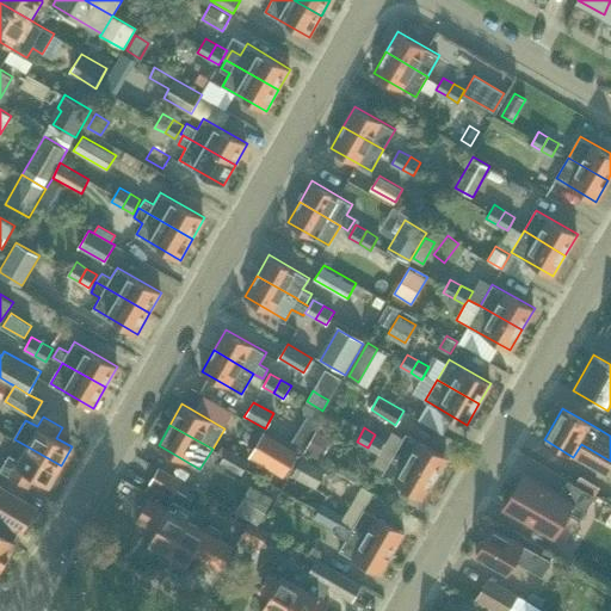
[(320,458),(331,437),(318,430),(306,450),(320,458)]
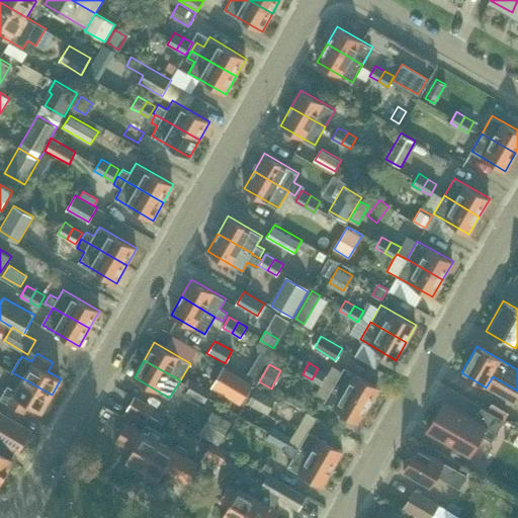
[(225,365),(211,385),(240,403),(252,382),(245,377),(225,365)]
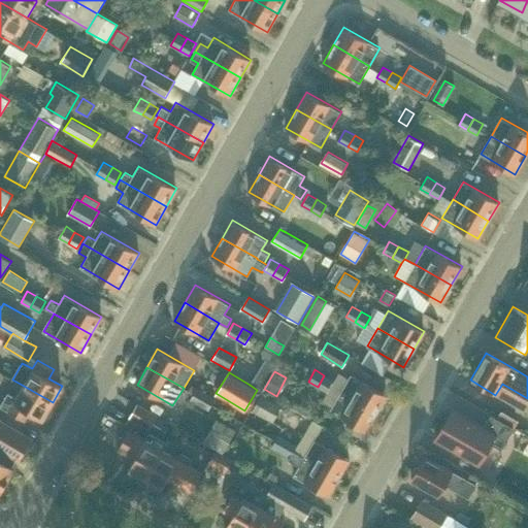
[(376,413),(388,395),(351,374),(340,392),(376,413)]
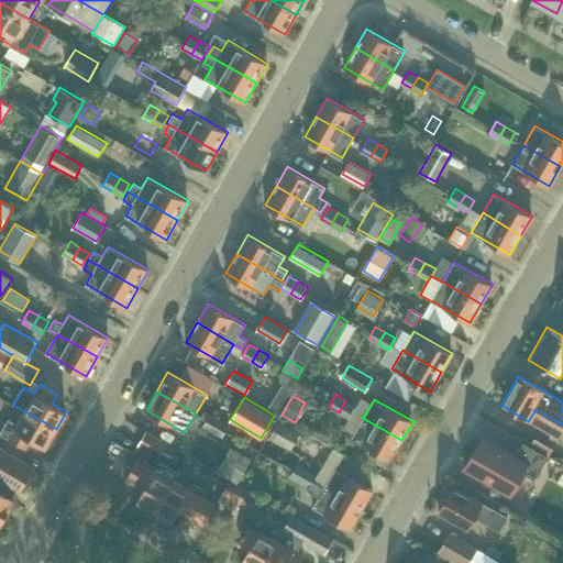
[(345,400),(339,412),(348,418),(355,406),(345,400)]
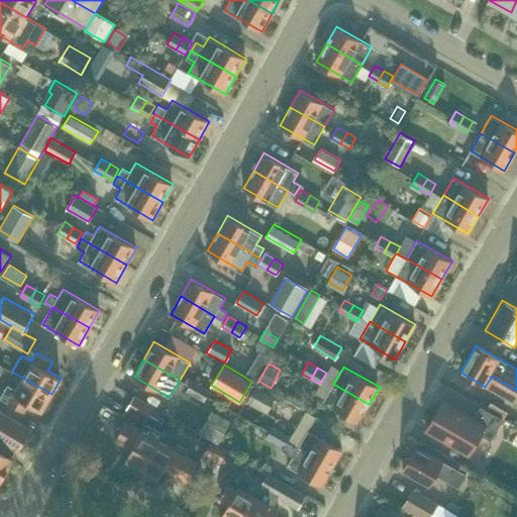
[(41,411),(52,394),(21,377),(15,389),(8,385),(0,398),(23,412),(28,403),(41,411)]
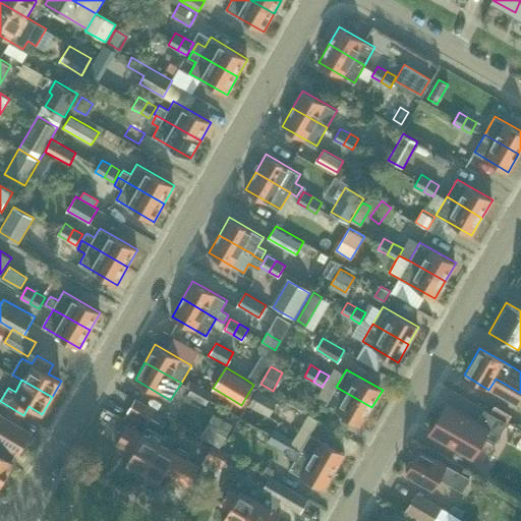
[(194,383),(188,394),(196,399),(204,388),(194,383)]
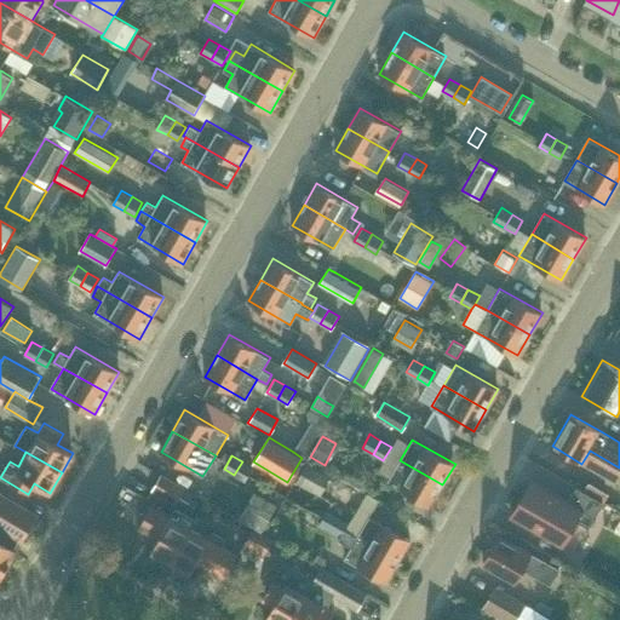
[(430,506),(442,484),(400,460),(388,482),(430,506)]
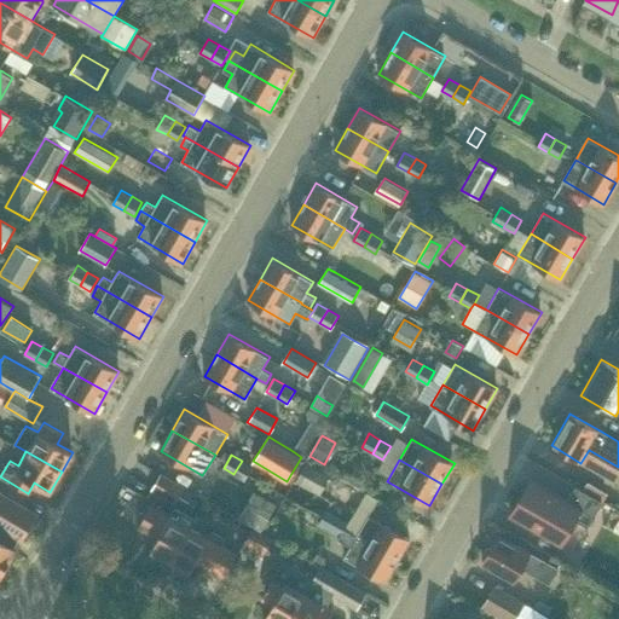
[(242,461),(233,474),(246,480),(253,467),(242,461)]
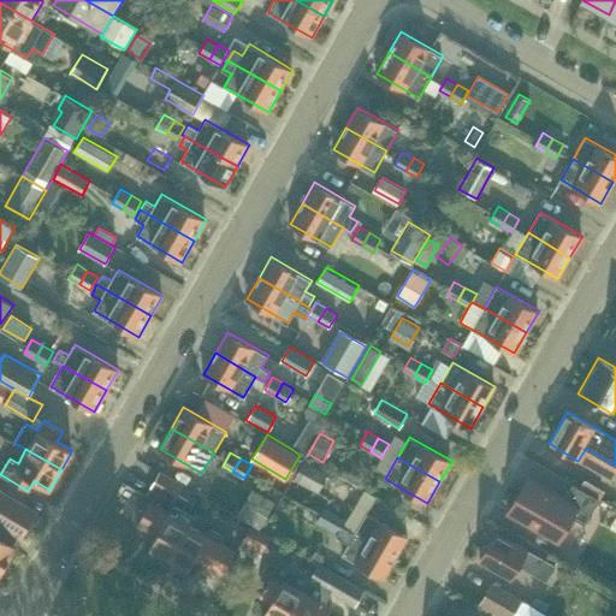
[(295,479),(319,492),(329,474),(304,461),(295,479)]
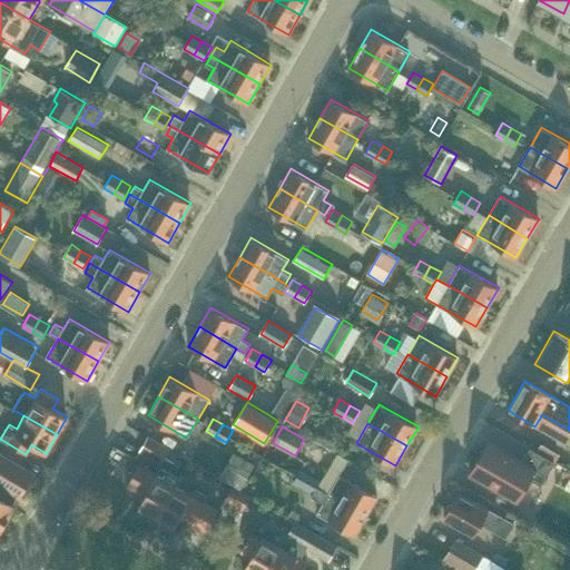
[(179,454),(170,449),(148,435),(140,450),(161,462),(165,457),(175,462),(179,454)]
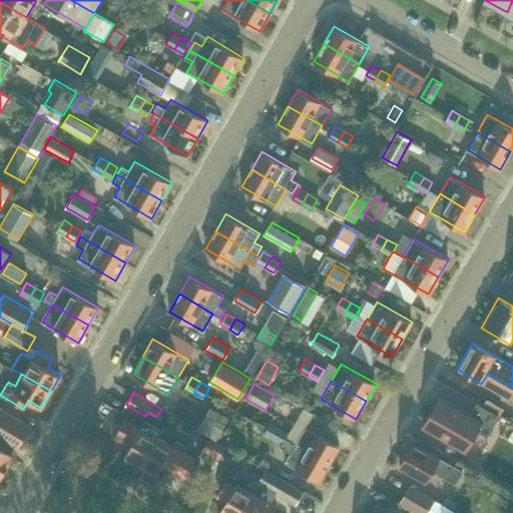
[(470,415),(440,398),(423,427),(465,451),(477,430),(487,436),(499,416),(477,403),(470,415)]
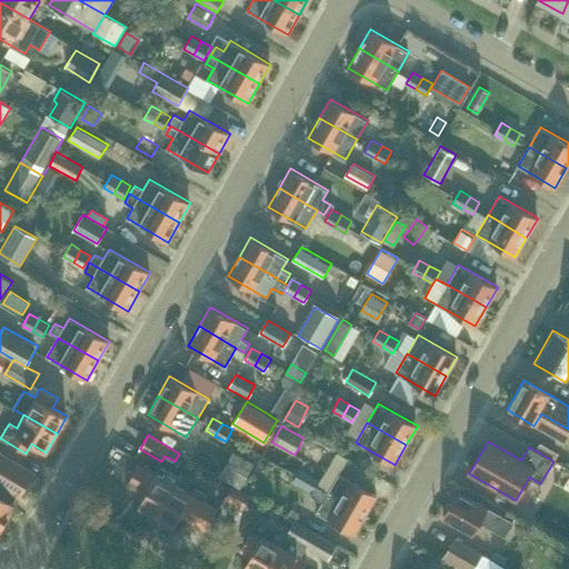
[(0,452),(0,530),(33,472),(0,452)]
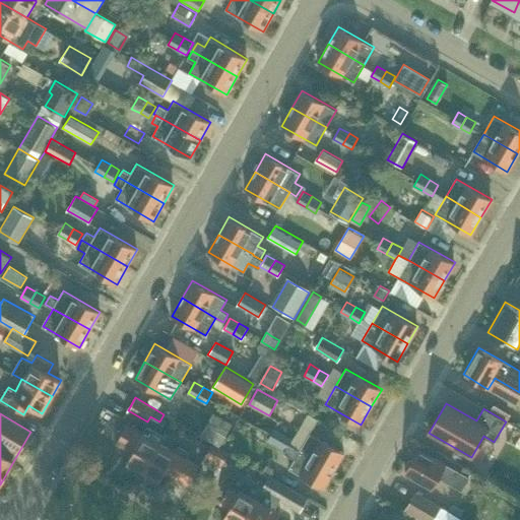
[(143,470),(160,441),(164,435),(147,426),(143,433),(127,424),(116,443),(123,447),(132,451),(127,461),(143,470)]
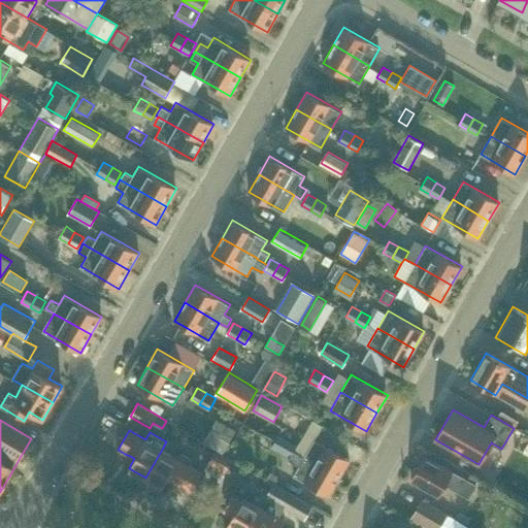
[(278,434),(272,447),(281,452),(288,440),(278,434)]
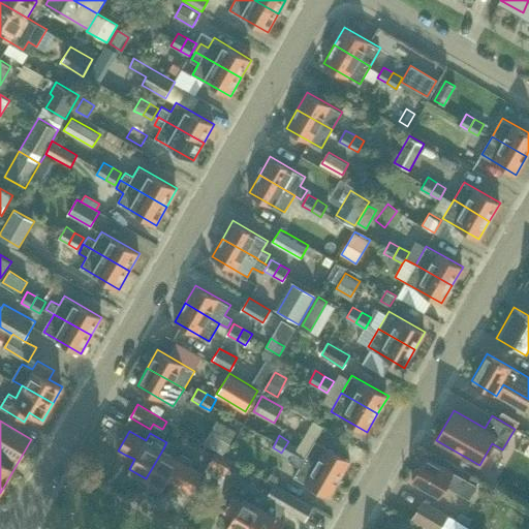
[(339,478),(350,460),(315,440),(305,459),(339,478)]
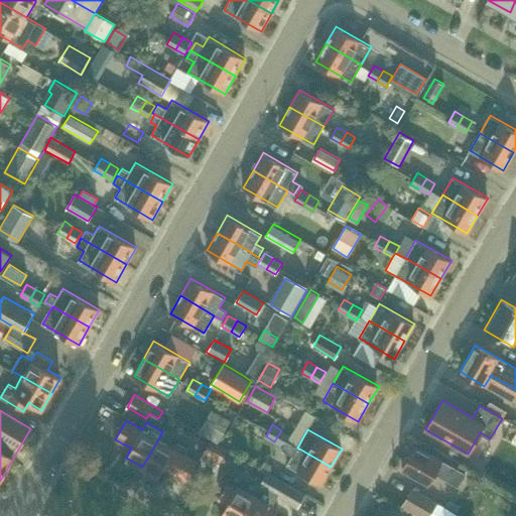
[(281,430),(274,441),(283,446),(290,435),(281,430)]
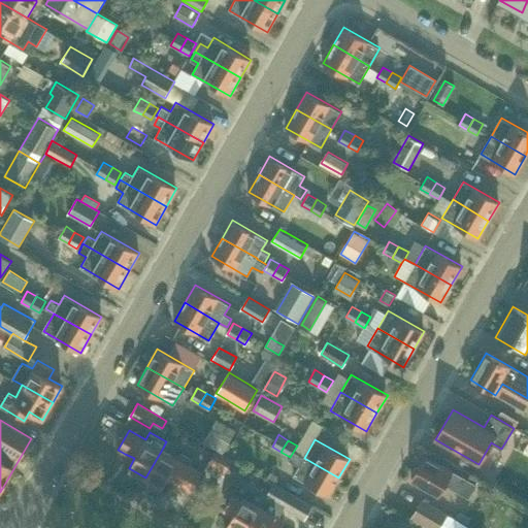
[(191,491),(202,471),(190,464),(193,458),(182,452),(177,457),(163,448),(145,477),(162,488),(168,477),(191,491)]
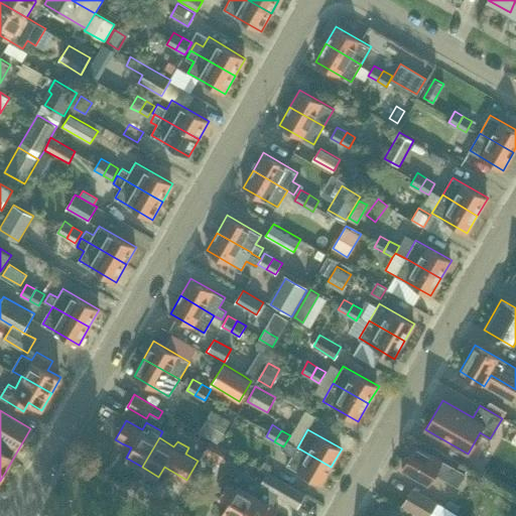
[(219,442),(212,438),(204,453),(211,457),(219,442)]
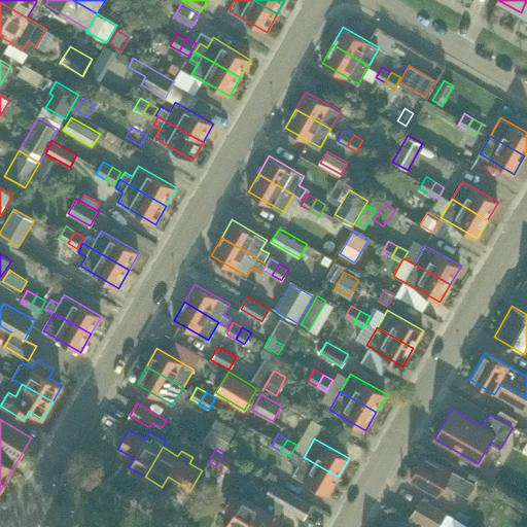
[(289,456),(288,459),(299,465),(293,475),(327,494),(338,477),(304,457),(292,451),(289,456)]
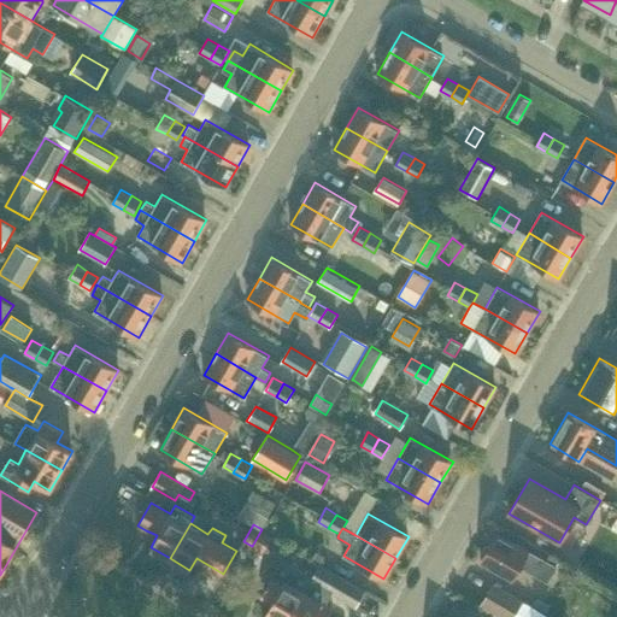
[(252,546),(253,547),(263,552),(272,535),(262,529),(252,546)]
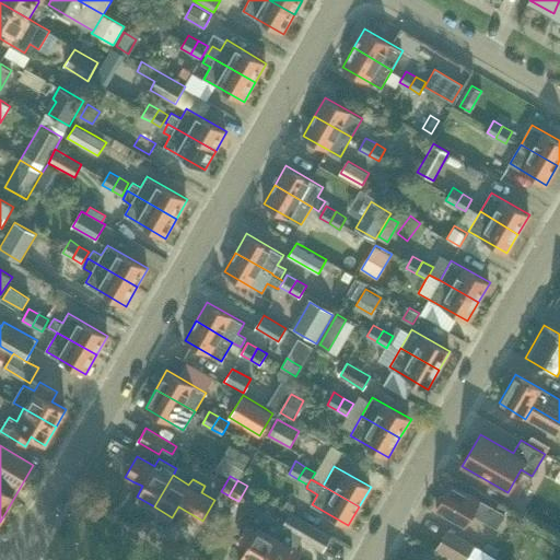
[(498,528),(505,515),(451,485),(436,509),(466,525),(474,514),(498,528)]
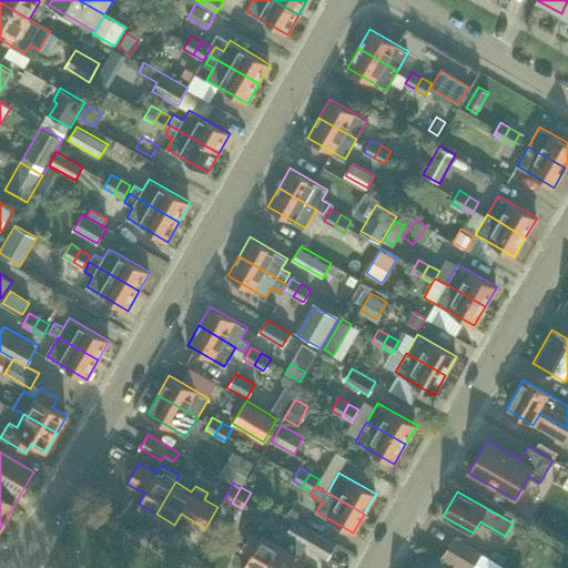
[(292,506),(286,516),(294,520),(294,518),(300,510),(292,506)]
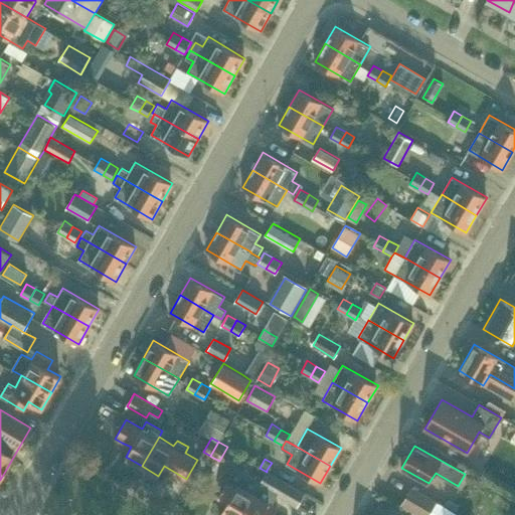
[(253,492),(261,482),(235,467),(218,497),(227,502),(221,512),(226,514),(240,514),(253,492)]
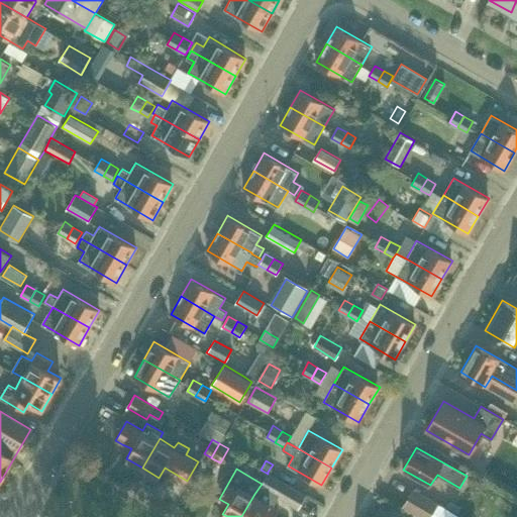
[(275,516),(281,508),(274,504),(278,497),(299,509),(307,495),(268,472),(268,474),(262,484),(254,494),(241,516),(275,516)]
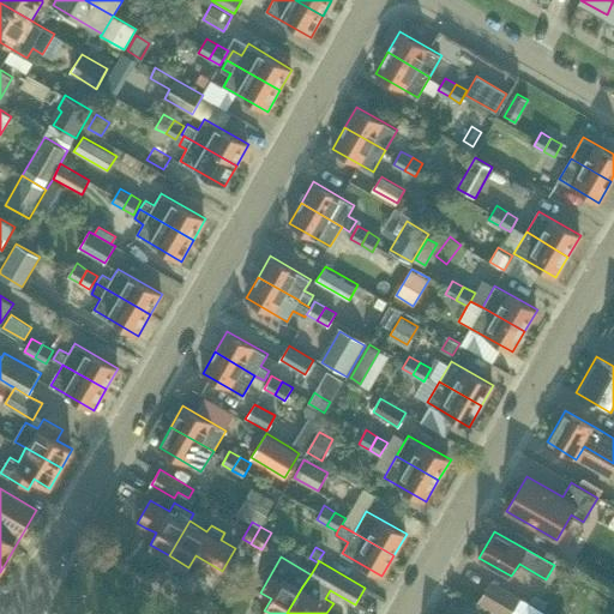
[(492,581),(480,602),(500,613),(511,613),(521,597),(492,581)]
